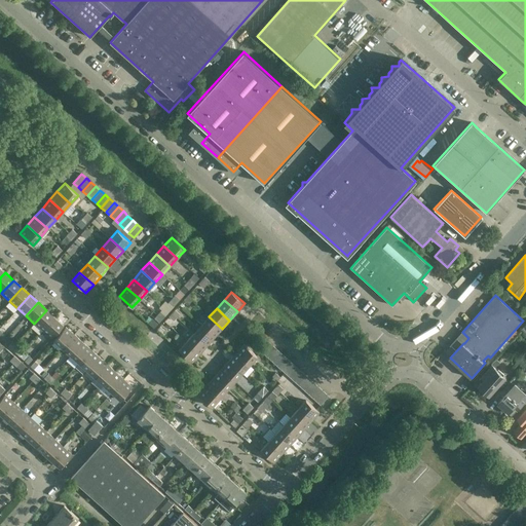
[(46,310),(34,324),(42,331),(54,317),(46,310)]
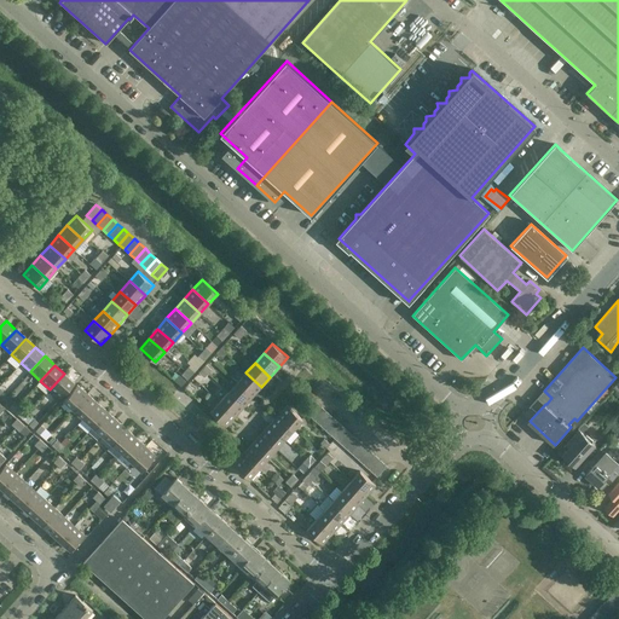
[(261,387),(246,372),(237,382),(253,397),(261,387)]
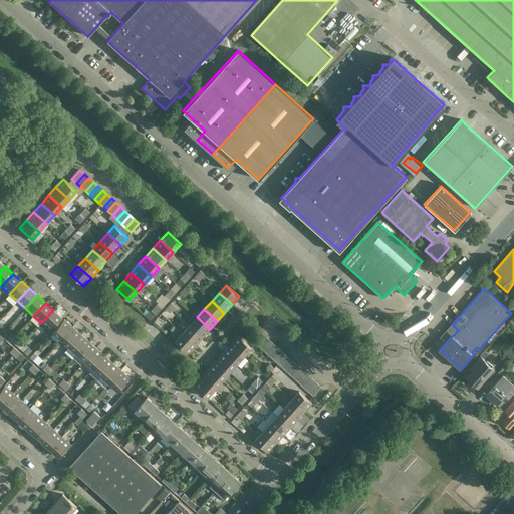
[(53,310),(41,323),(50,330),(61,317),(53,310)]
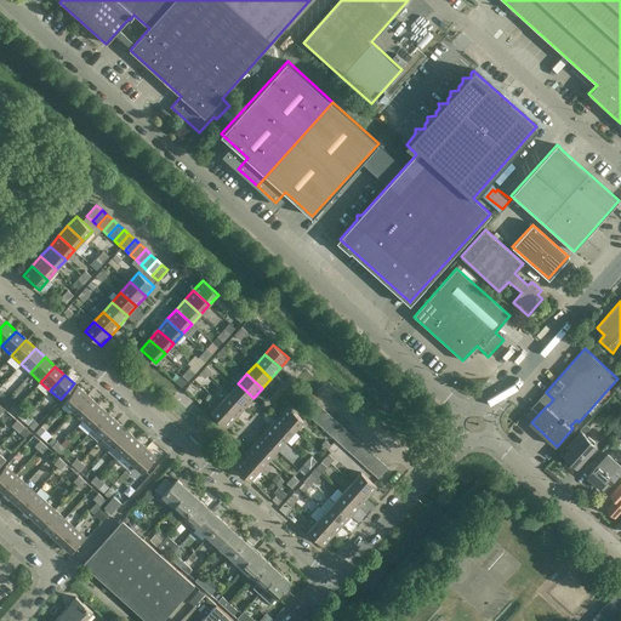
[(254,398),(238,383),(229,393),(245,408),(254,398)]
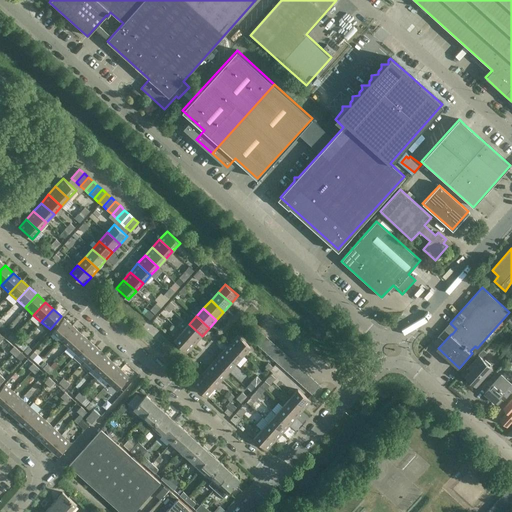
[(63,318),(52,331),(60,339),(72,326),(63,318)]
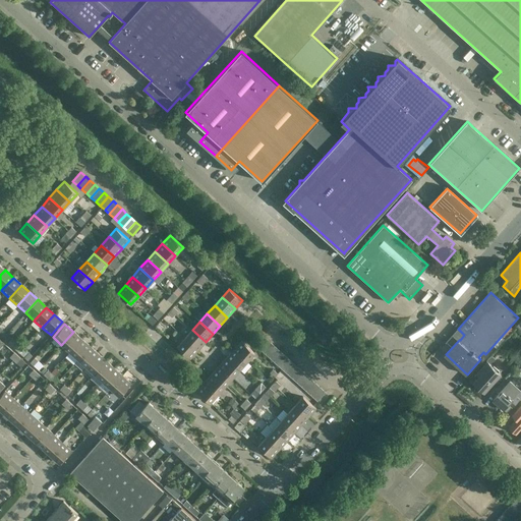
[(192,330),(184,338),(197,350),(206,342),(192,330)]
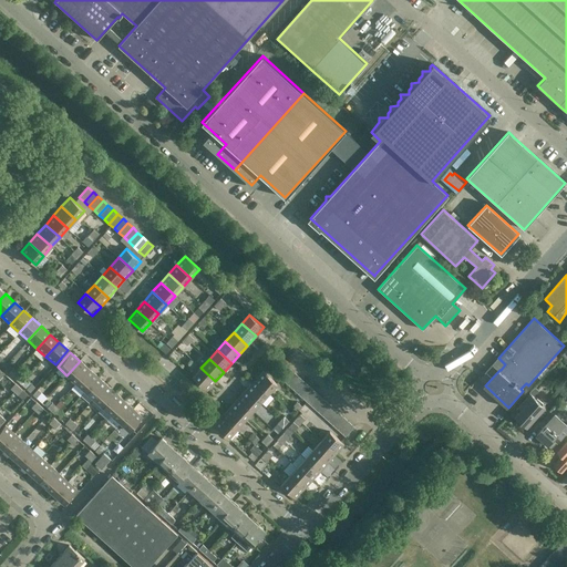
[(80,361),(66,375),(75,383),(89,369),(80,361)]
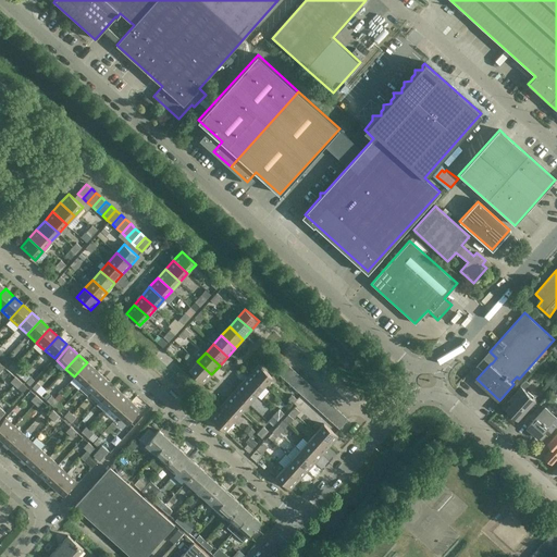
[(211,374),(197,361),(189,370),(203,383),(211,374)]
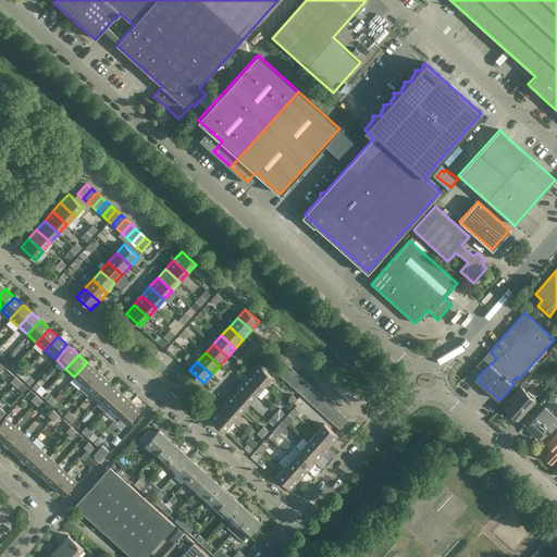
[(275,371),(281,375),(289,366),(284,361),(275,371)]
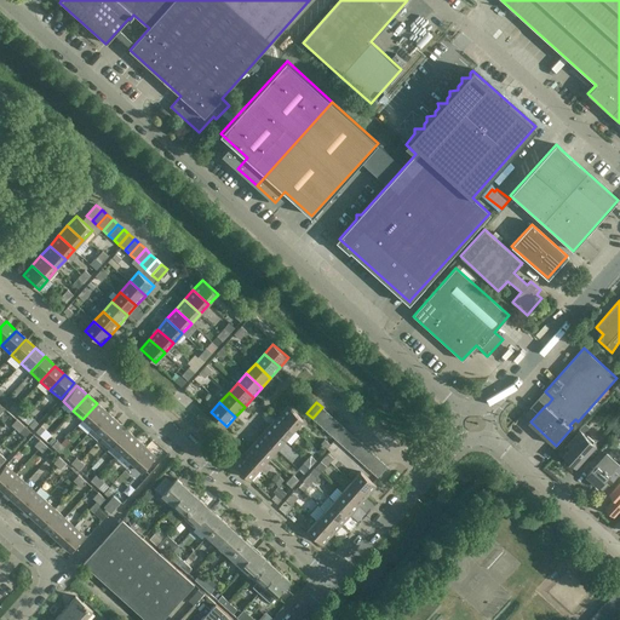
[(97,403),(82,419),(92,428),(107,412),(97,403)]
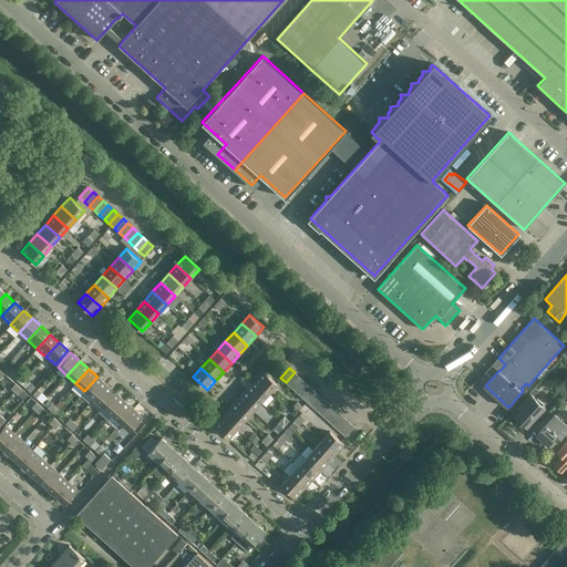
[(263,371),(255,380),(269,393),(277,384),(263,371)]
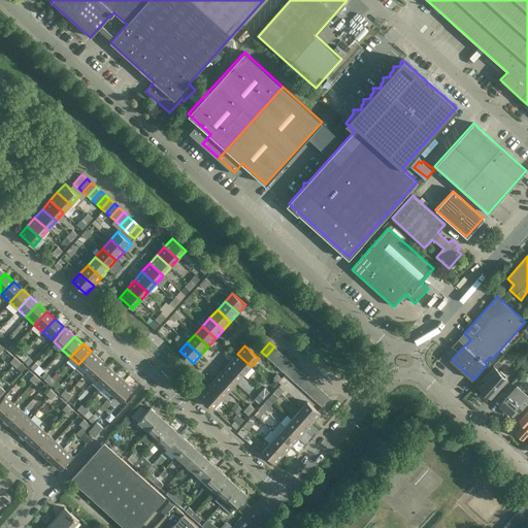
[(266,356),(270,360),(278,351),(274,347),(266,356)]
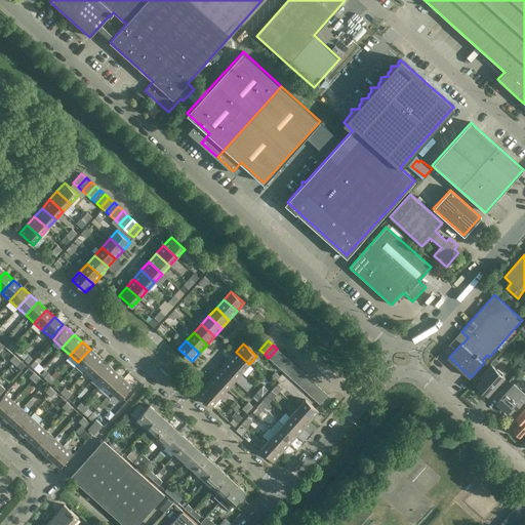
[(90,349),(78,362),(86,369),(98,356),(90,349)]
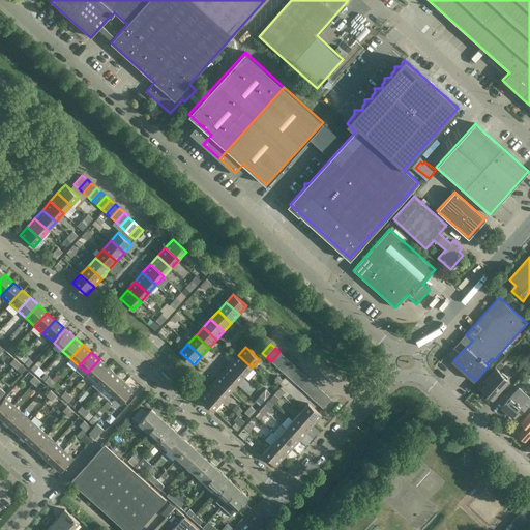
[(271,361),(276,365),(285,356),(280,352),(271,361)]
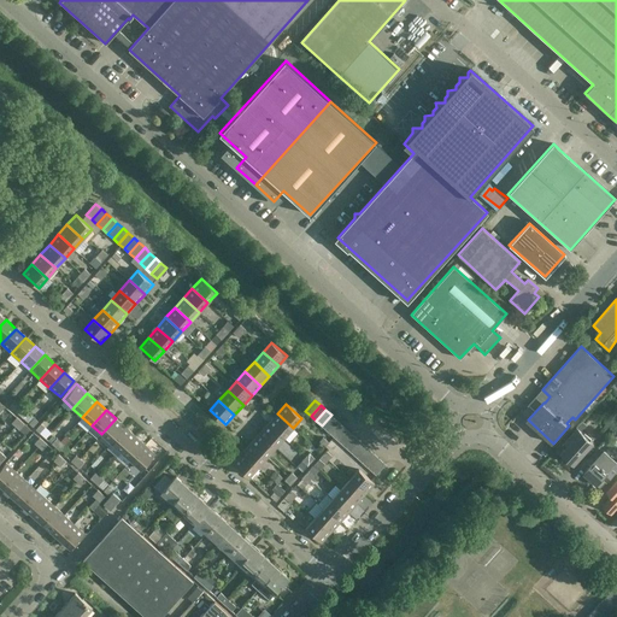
[(293,428),(277,413),(268,423),(283,438),(293,428)]
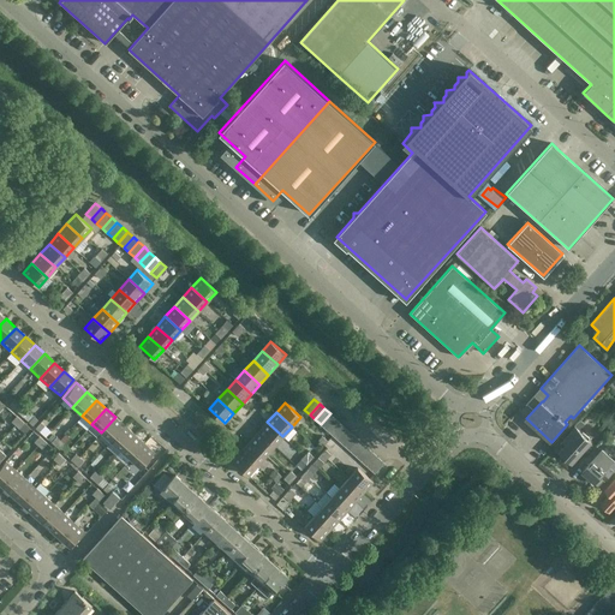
[(321,424),(326,429),(335,418),(330,413),(321,424)]
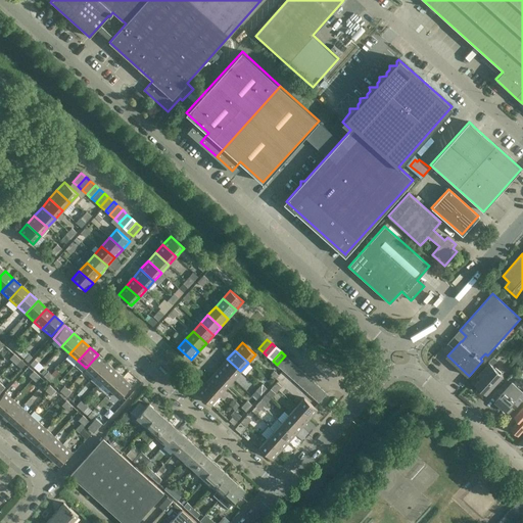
[(98,354),(86,368),(94,376),(106,363),(98,354)]
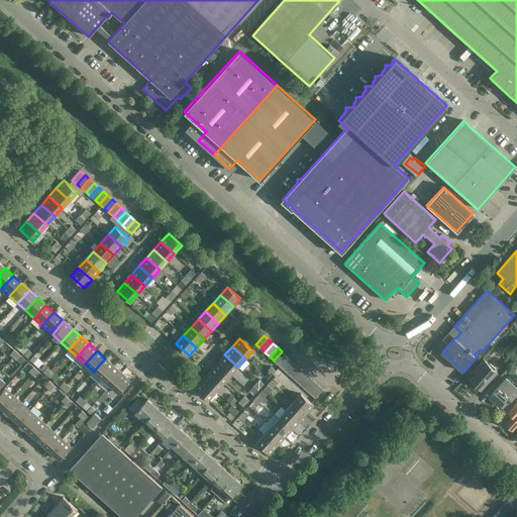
[(274,360),(279,365),(287,356),(282,351),(274,360)]
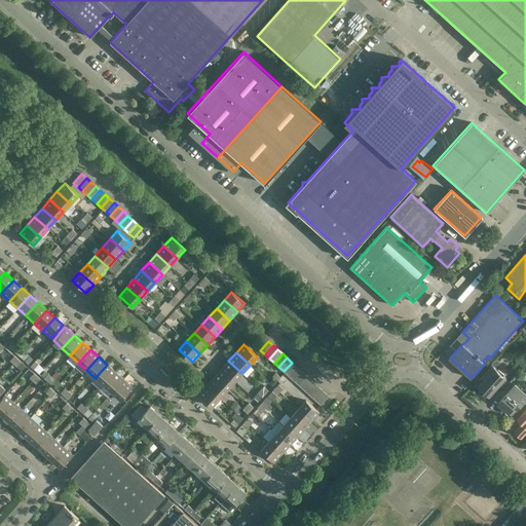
[(241,373),(228,361),(221,369),(234,381),(241,373)]
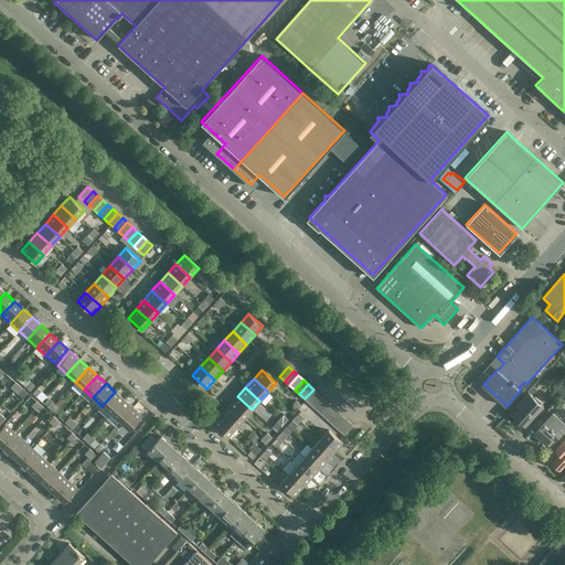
[(305,398),(309,404),(318,394),(313,390),(305,398)]
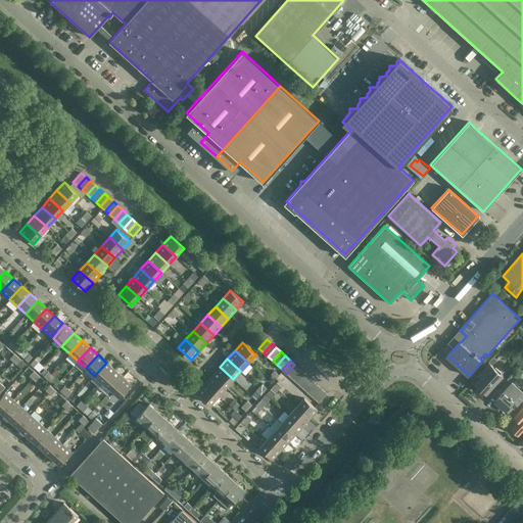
[(106,363),(94,376),(102,383),(114,370),(106,363)]
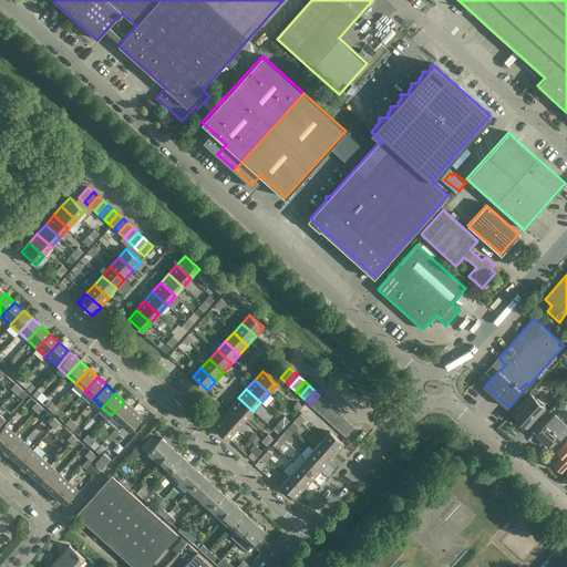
[(528,426),(547,406),(532,393),(519,406),(523,410),(517,416),(528,426)]
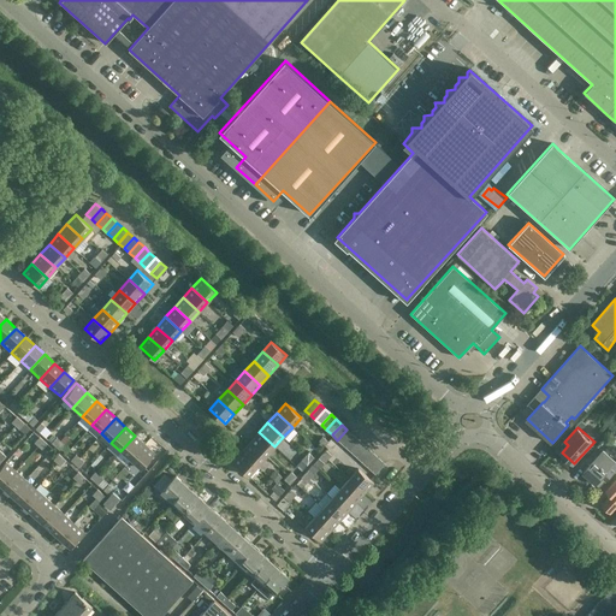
[(337,440),(343,445),(353,434),(347,430),(337,440)]
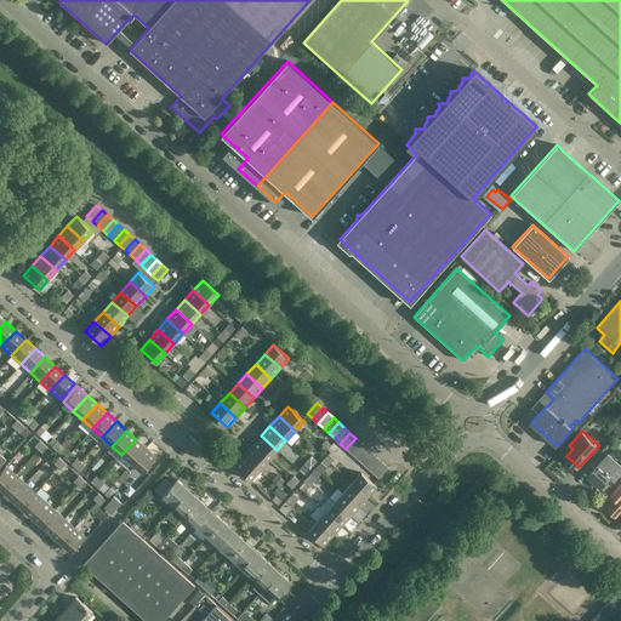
[(277,450),(261,436),(252,445),(268,460),(277,450)]
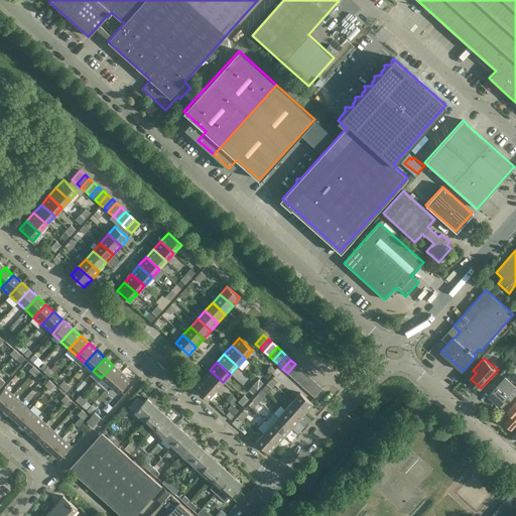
[(287,373),(291,377),(299,368),(295,364),(287,373)]
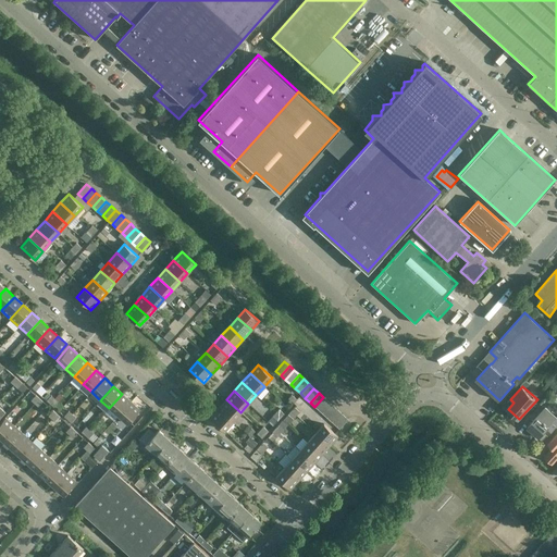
[(122,394),(109,408),(118,416),(131,401),(122,394)]
